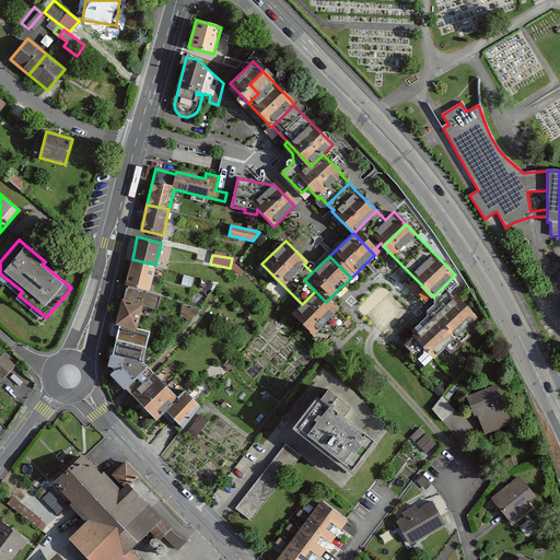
[(132,259),(126,284),(146,289),(150,290),(155,265),(132,259)]
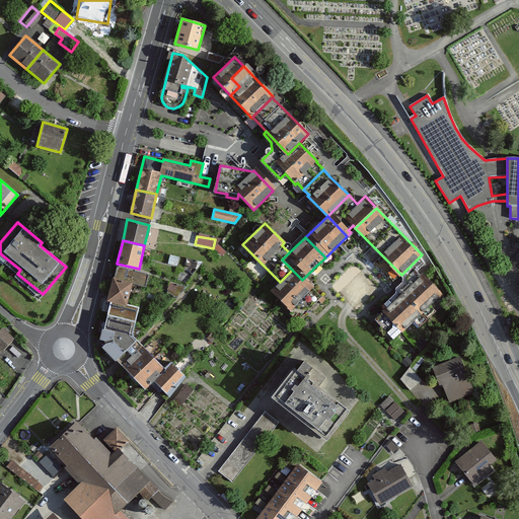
[(412,285),(395,300),(414,319),(441,293),(422,274),(420,276),(415,271),(423,264),(418,258),(401,275),(402,276),(412,285)]
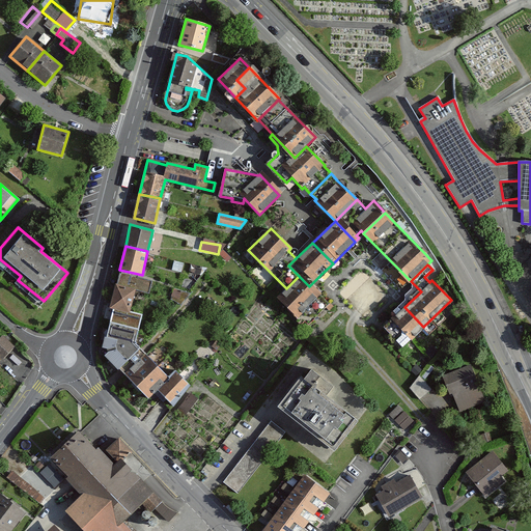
[(203,267),(195,266),(194,274),(202,275),(203,267)]
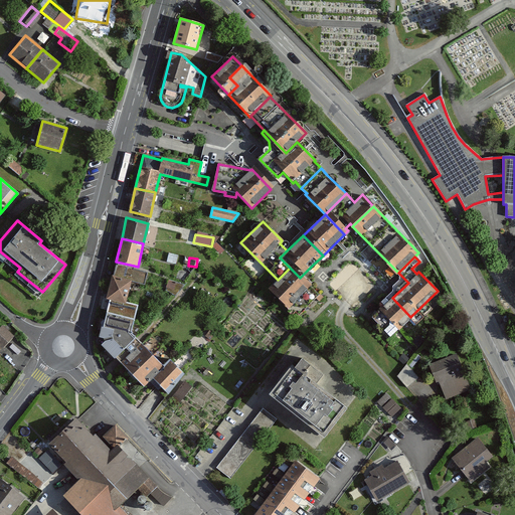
[(116,262),(113,276),(107,298),(110,299),(126,303),(131,280),(145,284),(147,273),(134,270),(134,266),(116,262)]
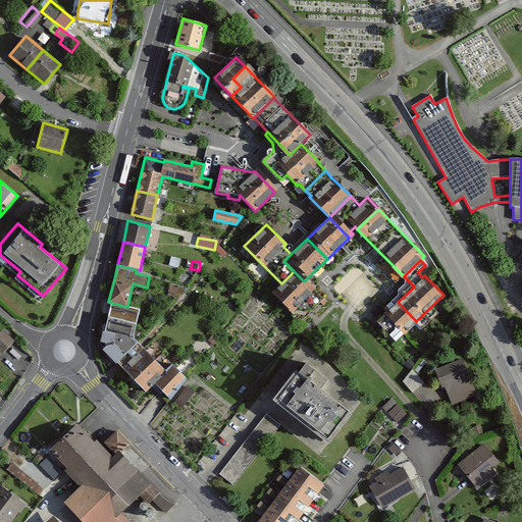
[(304,281),(294,271),(281,283),(271,293),(299,320),(321,300),(304,281)]
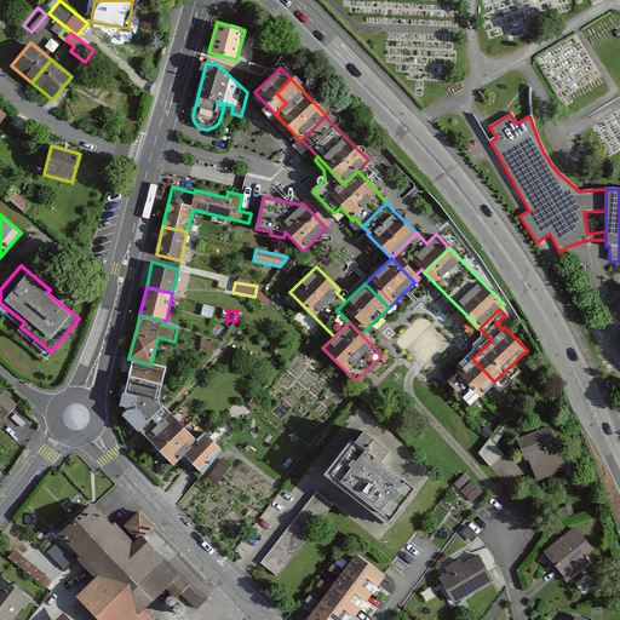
[(216,340),(205,338),(202,346),(213,350),(216,340)]
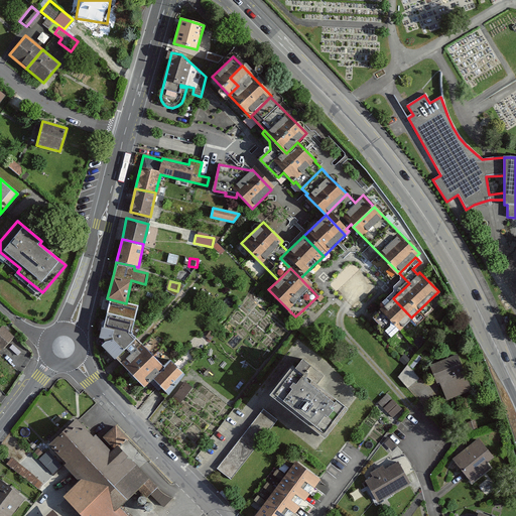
[(411,317),(393,298),(373,317),(378,323),(386,332),(392,337),(400,329),(411,317)]
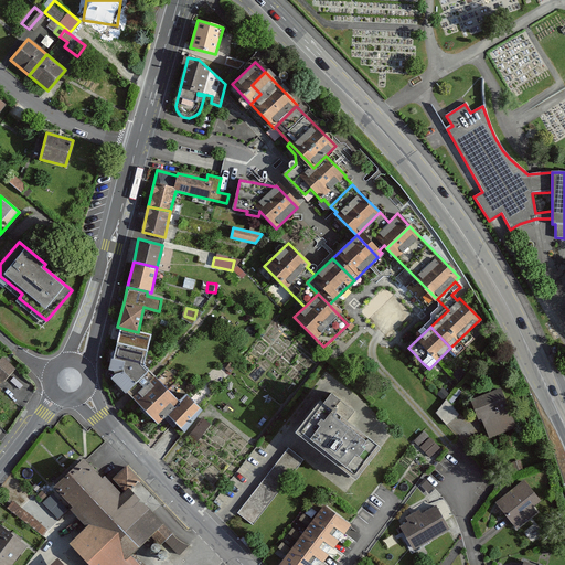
[(120,328),(117,343),(147,351),(150,334),(138,332),(120,328)]
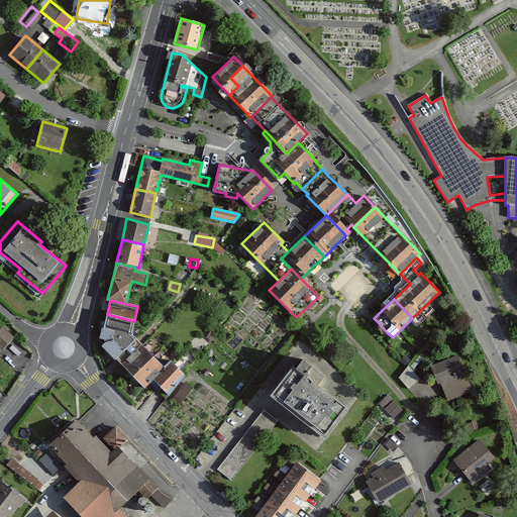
[(107,314),(99,342),(118,362),(144,387),(152,379),(169,394),(185,375),(170,360),(164,368),(130,333),(134,321),(107,314)]
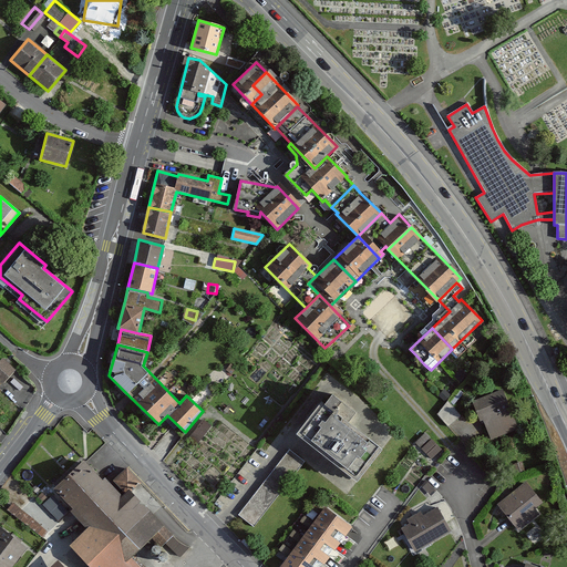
[(14,369),(2,359),(0,361),(0,381),(1,383),(14,369)]
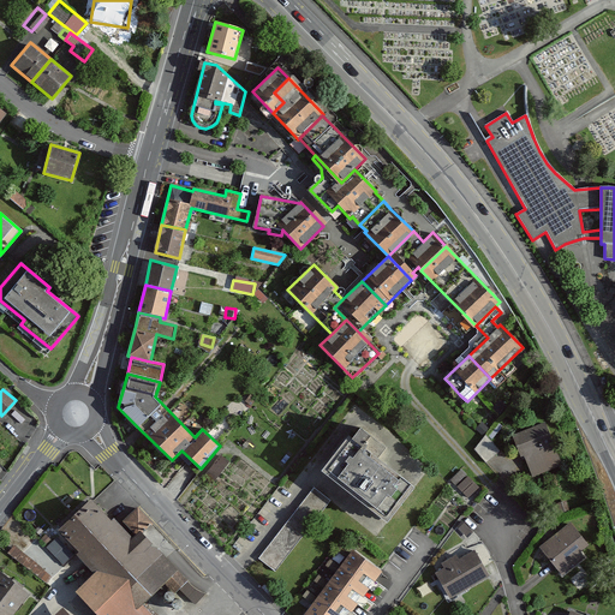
[(503,425),(497,421),(487,433),(485,434),(491,440),(495,435),(503,425)]
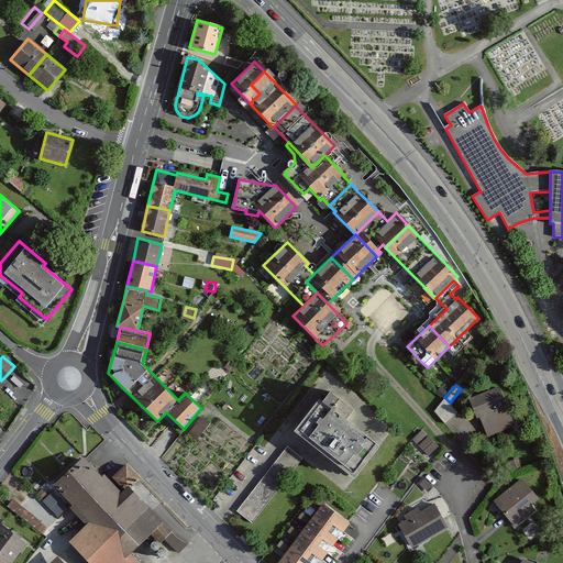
[(514,424),(498,387),(470,398),(475,414),(476,417),(479,416),(481,420),(484,427),(487,435),(514,424)]
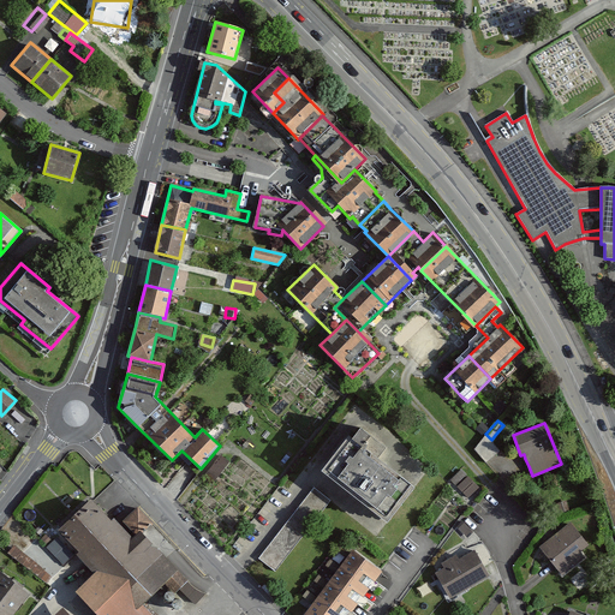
[(369,436),(360,430),(352,441),(348,437),(323,472),(388,520),(413,487),(360,447),(369,436)]
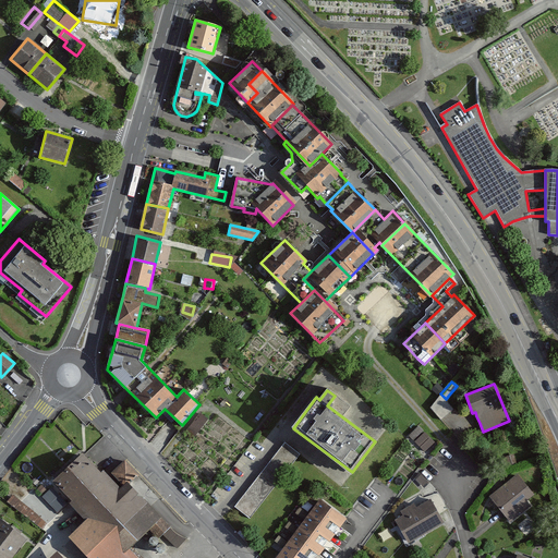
[(439,396),(429,407),(441,420),(455,408),(446,399),(440,393),(439,396)]
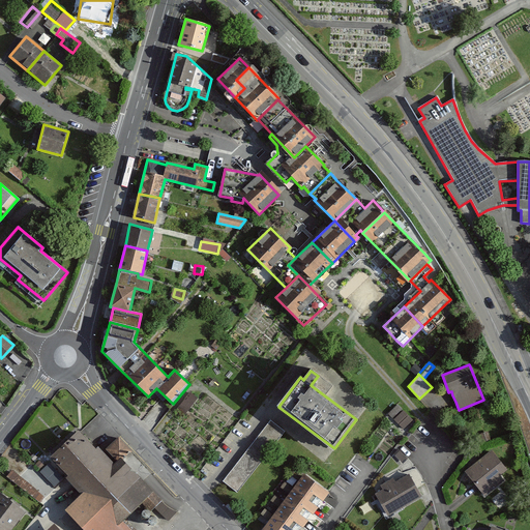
[(405,427),(414,417),(399,403),(389,412),(405,427)]
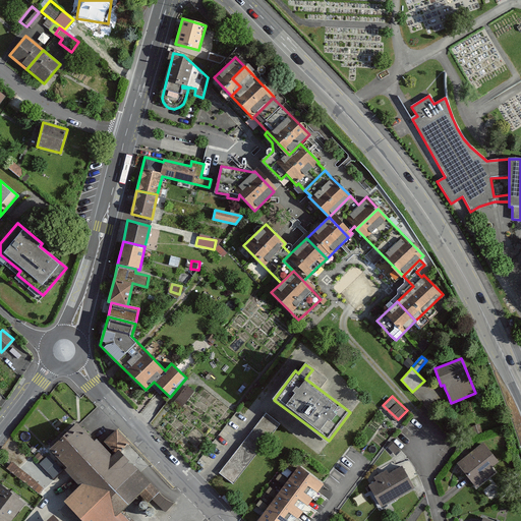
[(266,414),(219,473),(232,483),(279,424),(266,414)]
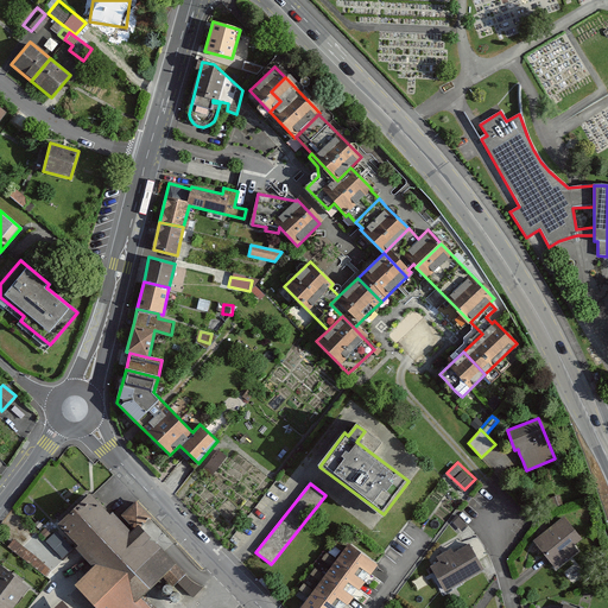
[(92,495),(89,493),(57,523),(78,545),(76,548),(94,565),(75,583),(97,607),(150,607),(139,597),(162,576),(172,587),(177,582),(192,597),(202,587),(189,577),(156,542),(165,532),(135,502),(121,515),(134,529),(131,532),(112,513),(109,514),(92,495)]
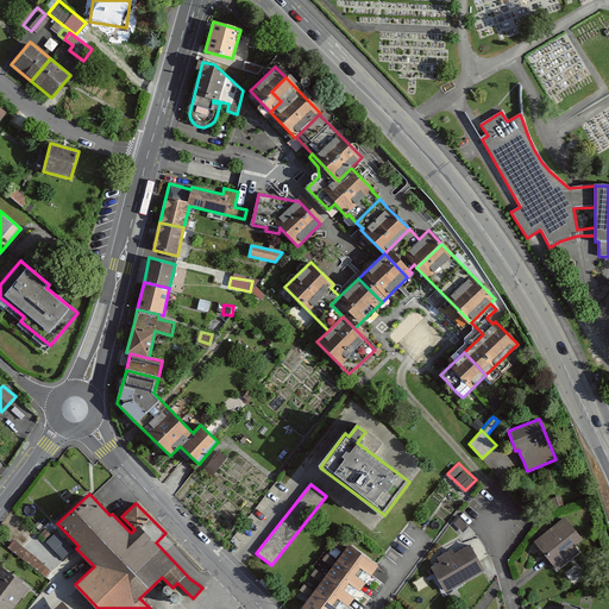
[(564,518),(534,541),(546,556),(548,558),(551,562),(553,563),(558,569),(578,552),(573,546),(575,545),(576,544),(582,539),(564,518)]
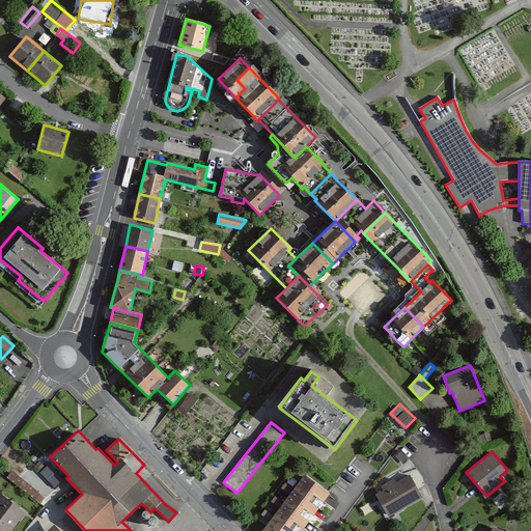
[(305,475),(294,490),(312,503),(317,496),(324,501),(329,494),(305,475)]
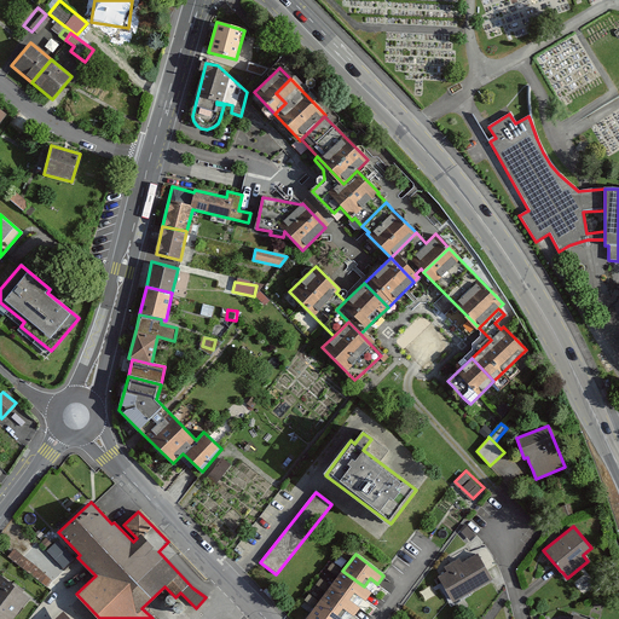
[(451,568),(439,576),(452,601),(491,579),(476,554),(461,562),(458,559),(449,563),(451,568)]
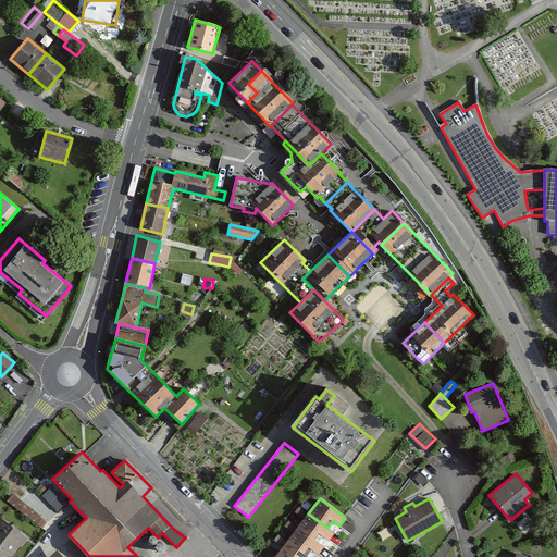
[(308,514),(297,528),(318,542),(323,534),(329,539),(333,533),(327,528),(308,514)]
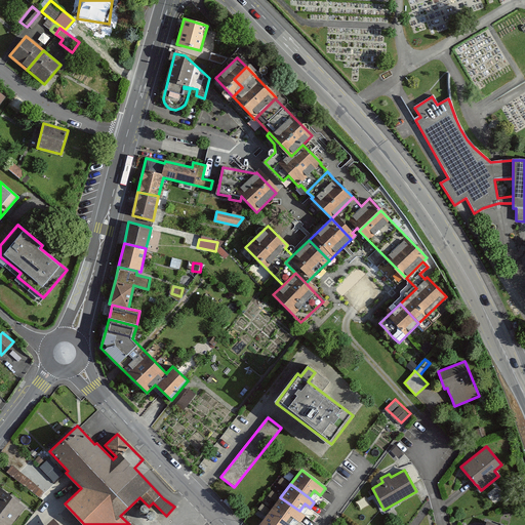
[(0,488),(0,524),(8,524),(24,507),(0,488)]
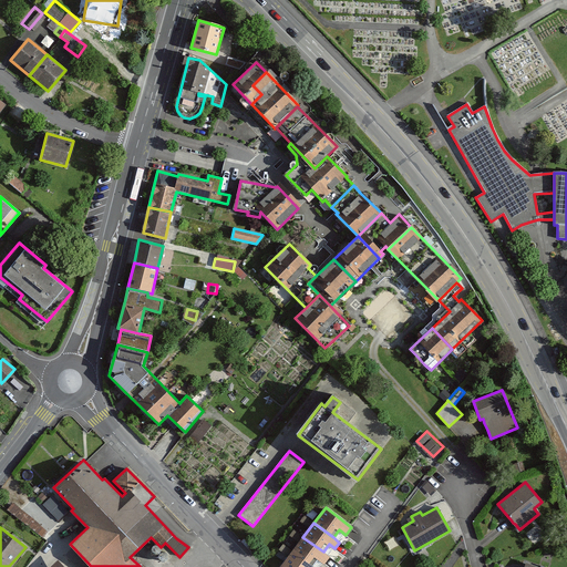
[(302,537),(292,552),(312,566),(318,558),(323,563),(329,557),(323,552),(302,537)]
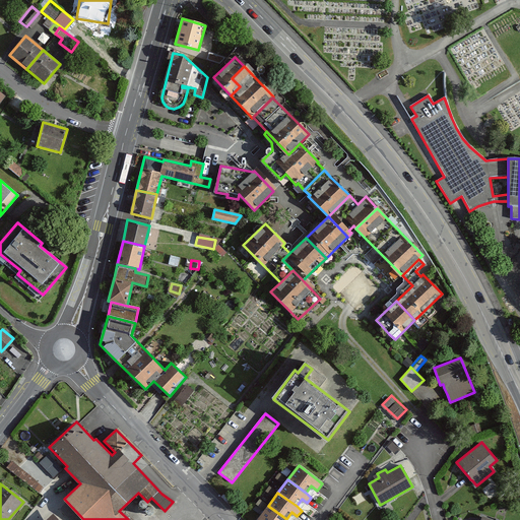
[(268,506),(258,519),(259,519),(286,519),(268,506)]
